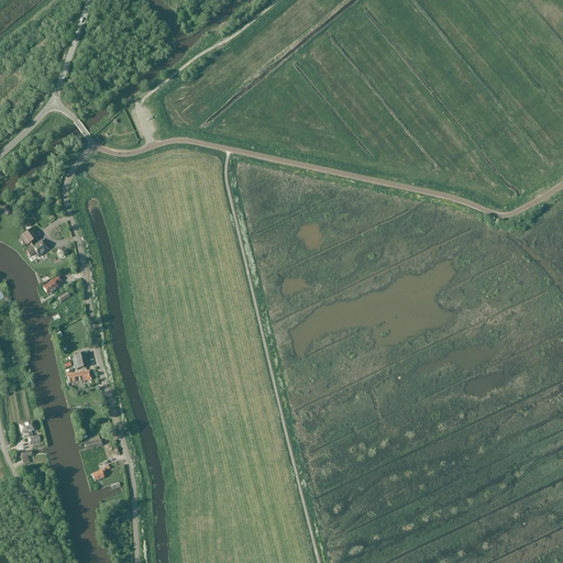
[(529,192),(527,186),(519,188),(521,195),(529,192)]
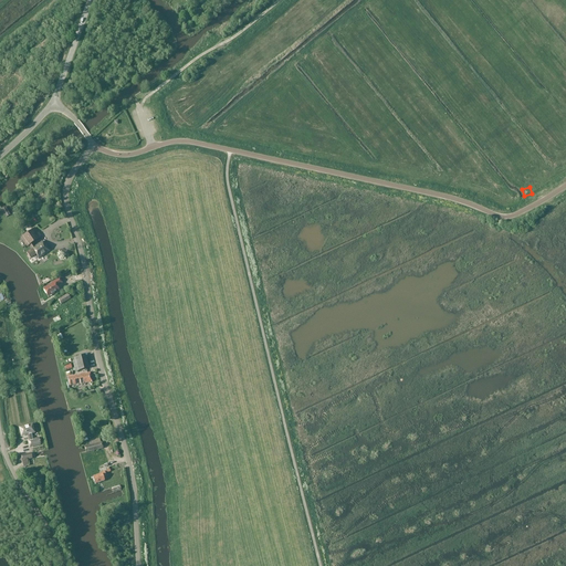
[(21,238),(28,248),(30,245),(33,249),(27,253),(31,259),(37,255),(39,259),(50,252),(43,242),(35,248),(32,244),(42,238),(35,228),(21,238)]
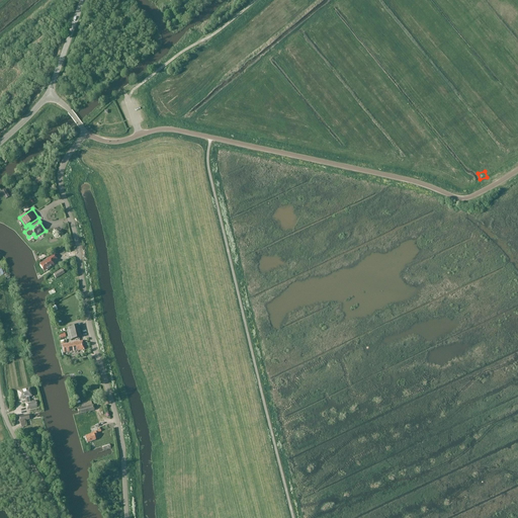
[(51,258),(42,263),(39,265),(44,272),(54,266),(52,262),(56,259),(54,255),(50,257),(51,258)]
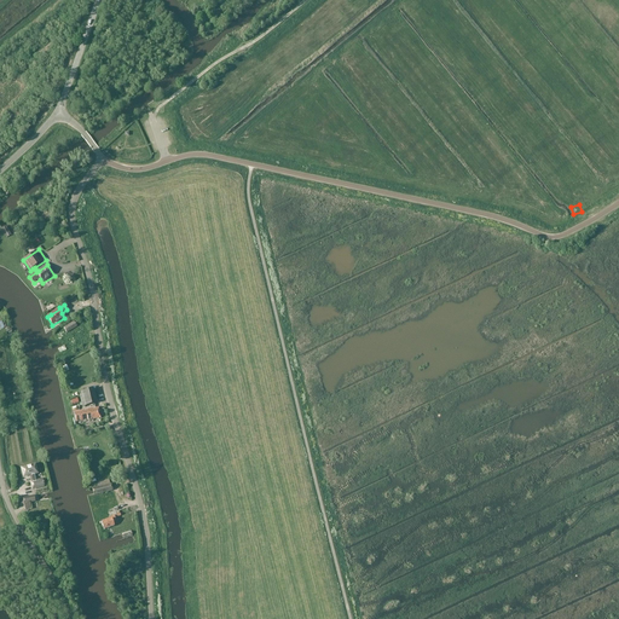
[(67,333),(77,327),(74,322),(64,328),(67,333)]
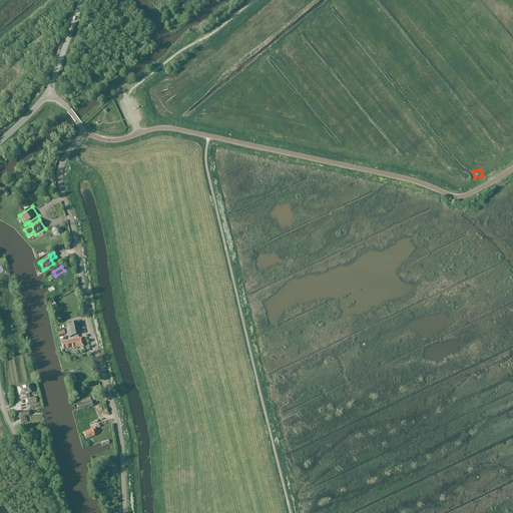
[(77,323),(65,326),(67,338),(80,335),(77,323)]
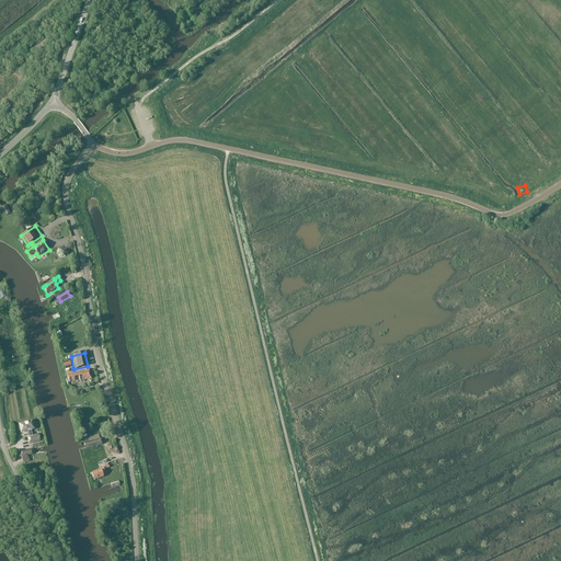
[(76,374),(67,375),(69,382),(77,381),(91,379),(89,369),(75,373),(76,374)]
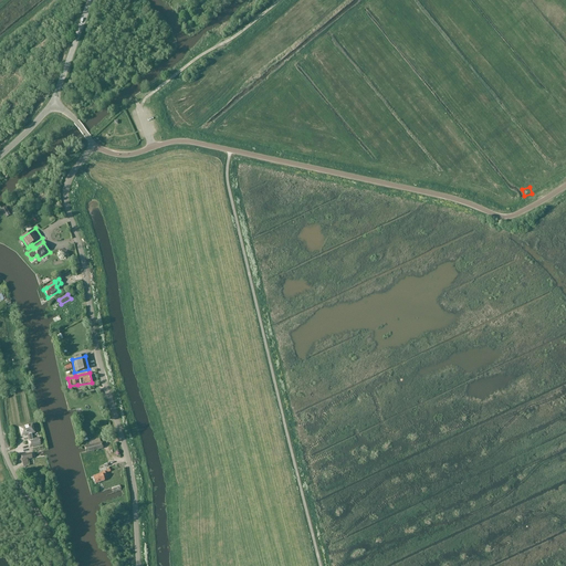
[(39,438),(33,440),(31,432),(34,432),(32,425),(19,428),(21,435),(27,433),(27,436),(29,435),(30,440),(28,441),(30,448),(39,446),(38,444),(40,443),(39,438)]
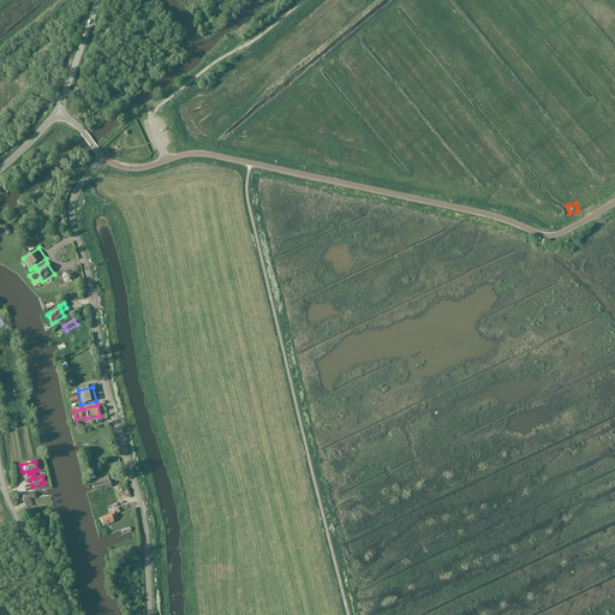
[(93,485),(94,493),(112,488),(111,481),(93,485)]
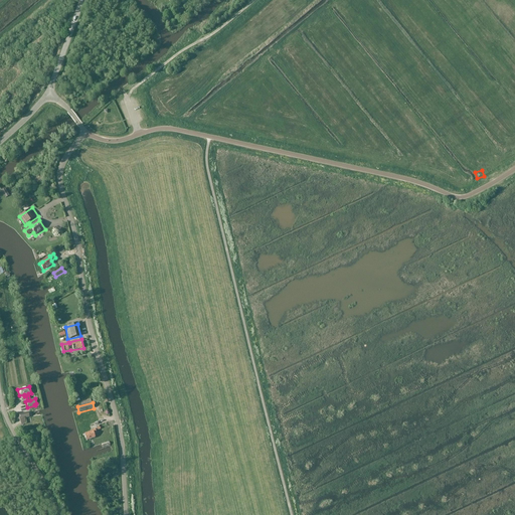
[(92,433),(84,435),(87,441),(95,439),(94,435),(97,434),(95,430),(91,431),(92,433)]
